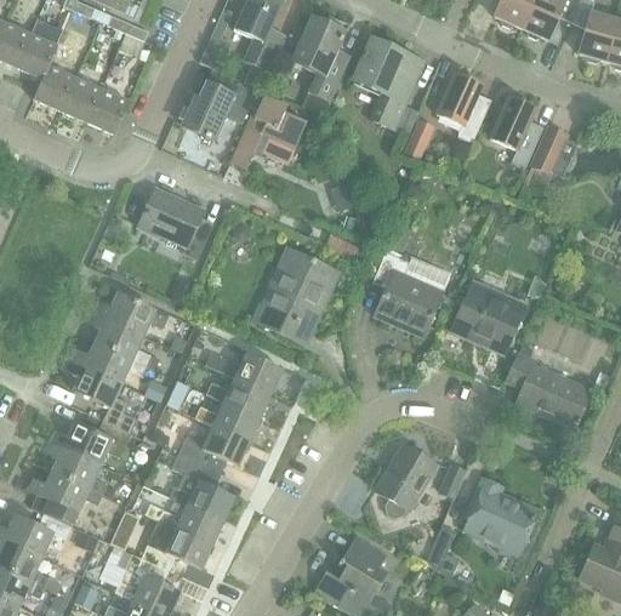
[(66,0),(63,5),(73,10),(77,0),(66,0)]
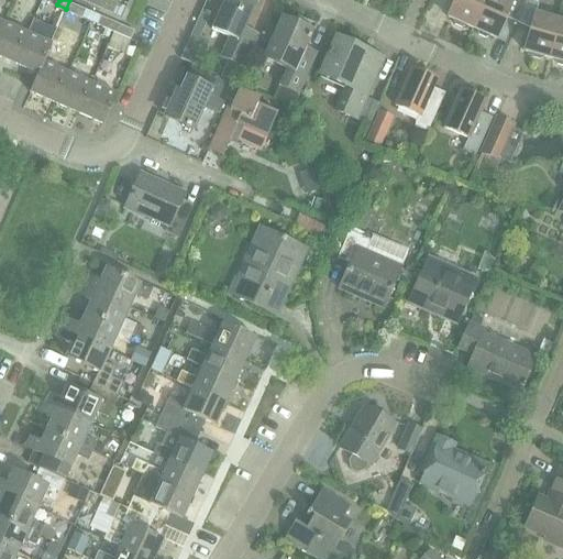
[(90,19),(94,11),(69,0),(66,9),(81,15),(90,19)]
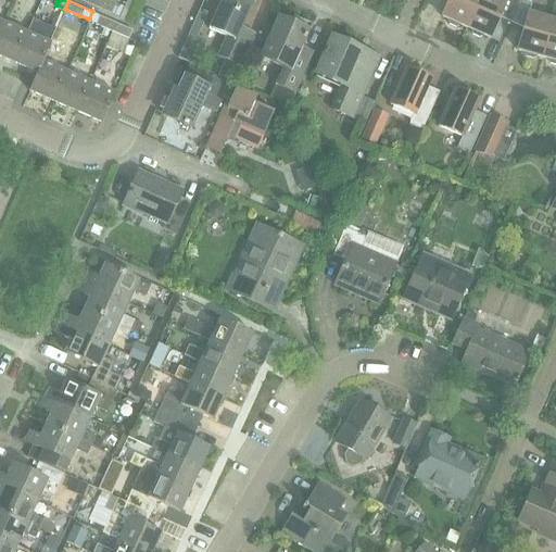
[(119,14),(122,10),(124,4),(113,0),(97,0),(96,3),(119,14)]
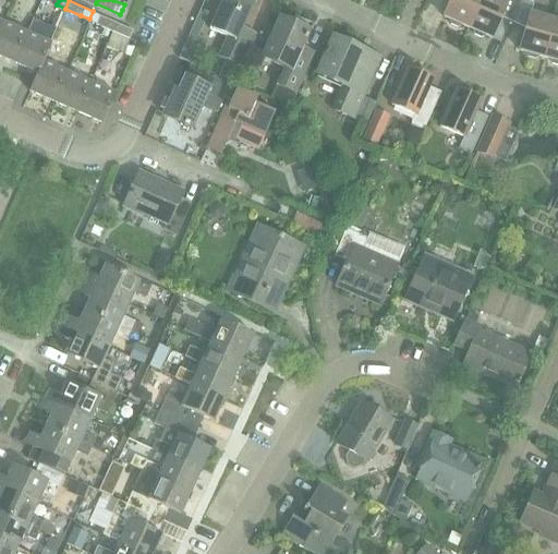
[(162,28),(170,0),(149,0),(144,23),(162,28)]
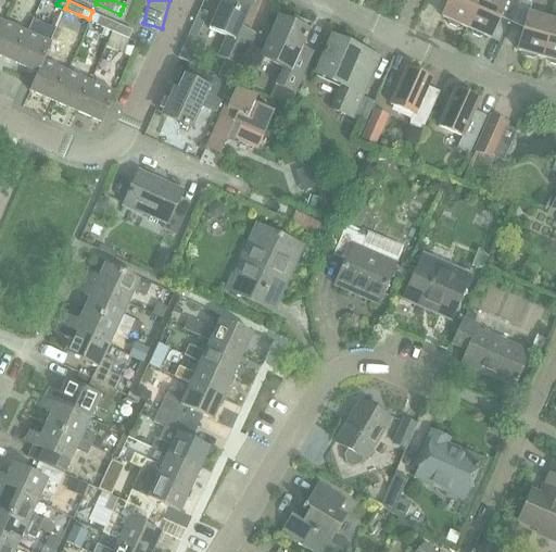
[(241,28),(245,19),(254,0),(219,0),(209,26),(226,34),(217,54),(225,58),(218,73),(234,79),(240,64),(247,48),(253,34),(241,28)]
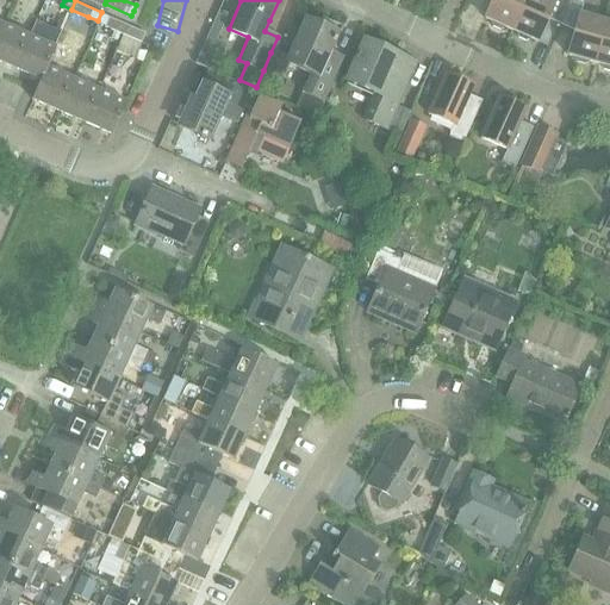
[(491,0),(485,16),(491,19),(493,23),(500,26),(505,24),(511,27),(522,0),(491,0)]
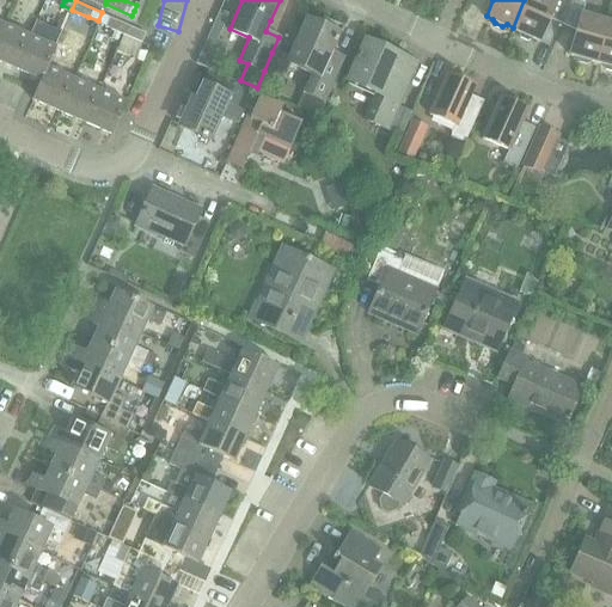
[(524,0),(513,28),(519,30),(520,35),(527,37),(532,36),(539,38),(549,16),(563,22),(570,0),(524,0)]
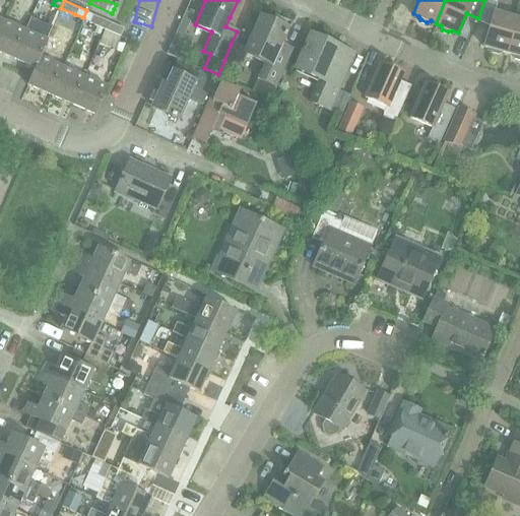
[(507,51),(517,16),(495,9),(498,0),(484,0),(478,18),(490,23),(483,45),(490,46),(490,47),(492,50),(499,52),(502,50),(507,51)]
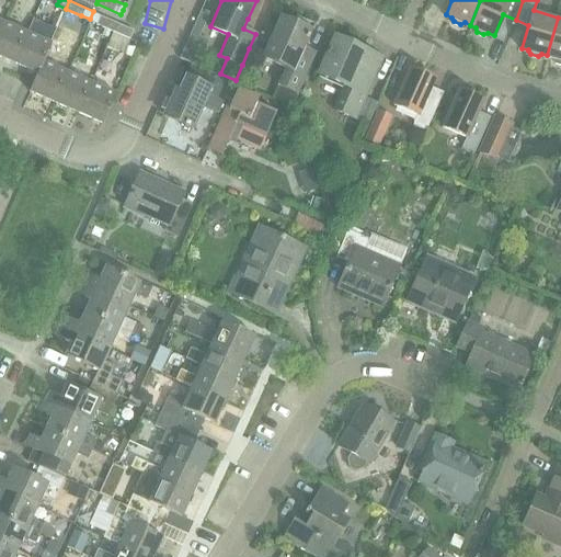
[(96,23),(110,29),(113,30),(117,21),(101,14),(93,11),(90,19),(98,22),(96,23)]
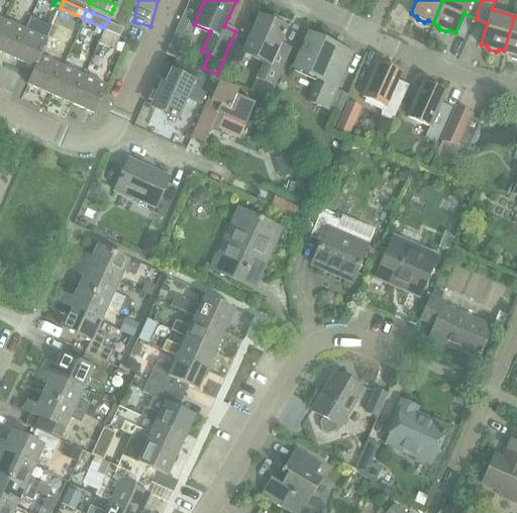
[(250,88),(269,96),(275,84),(291,47),(280,42),(289,22),(274,15),(273,19),(257,13),(240,50),(263,61),(255,75),(256,75),(250,88)]
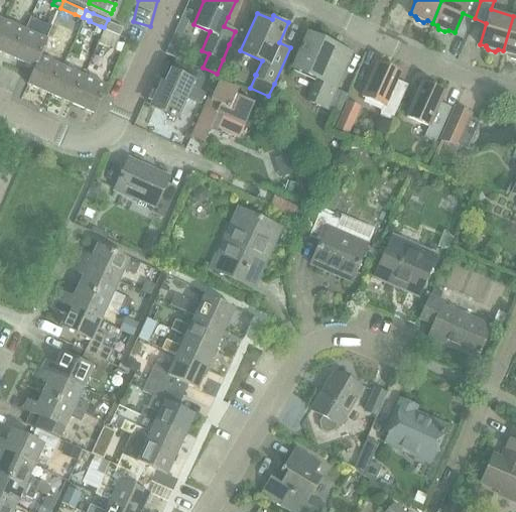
[(0,49),(7,52),(19,25),(0,16),(0,49)]
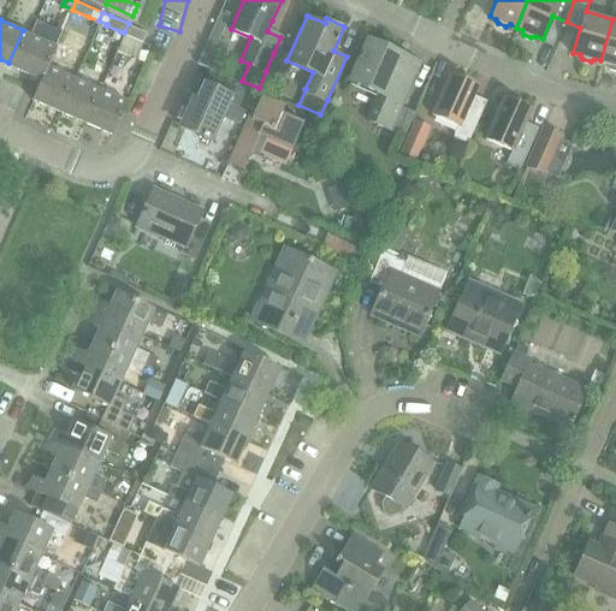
[(615,19),(612,19),(600,60),(608,63),(610,67),(615,69),(615,19)]
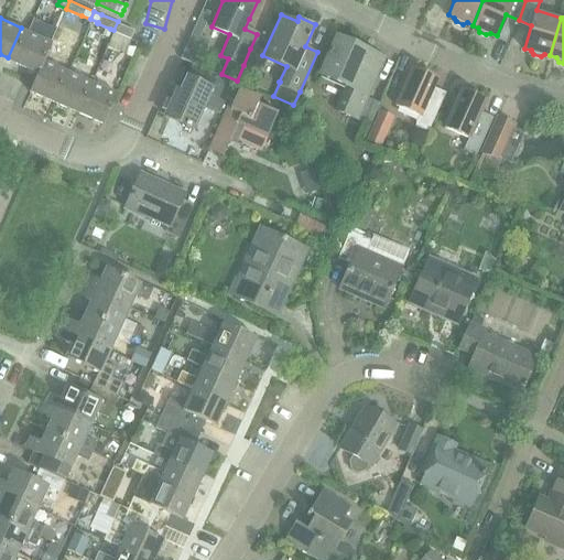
[(118,21),(114,30),(131,36),(134,28),(118,21)]
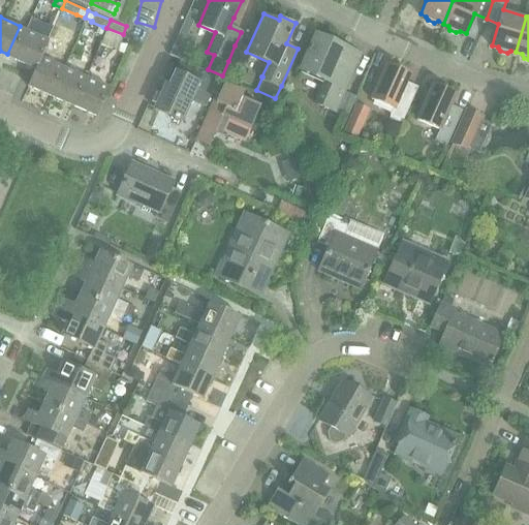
[(20,26),(7,54),(35,66),(40,56),(49,38),(20,26)]
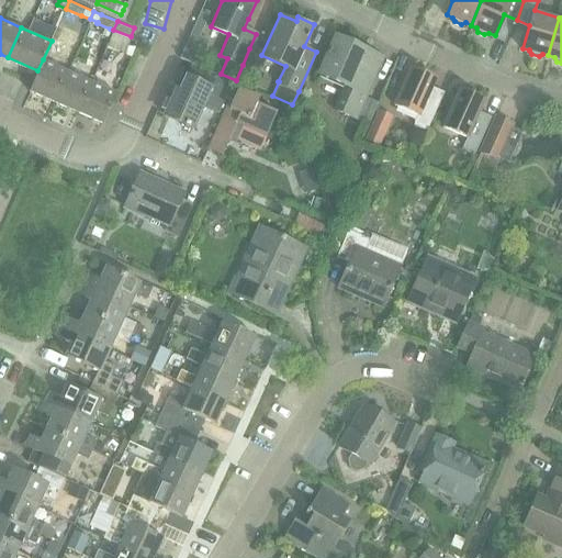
[(256,34),(249,48),(259,53),(266,38),(256,34)]
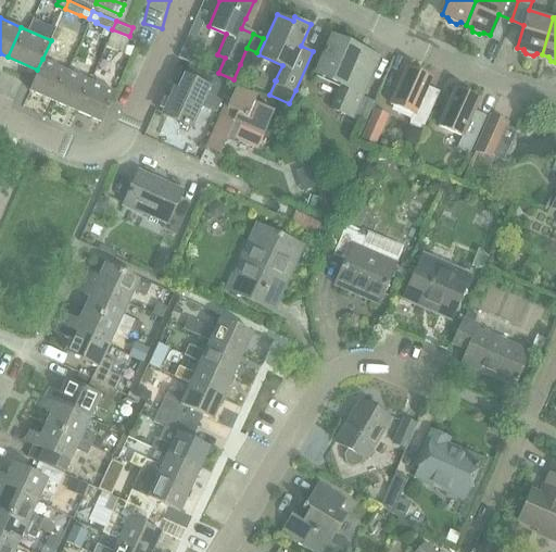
[(332,34),(324,53),(316,72),(342,84),(331,107),(351,115),(371,69),(358,63),(365,48),(332,34)]
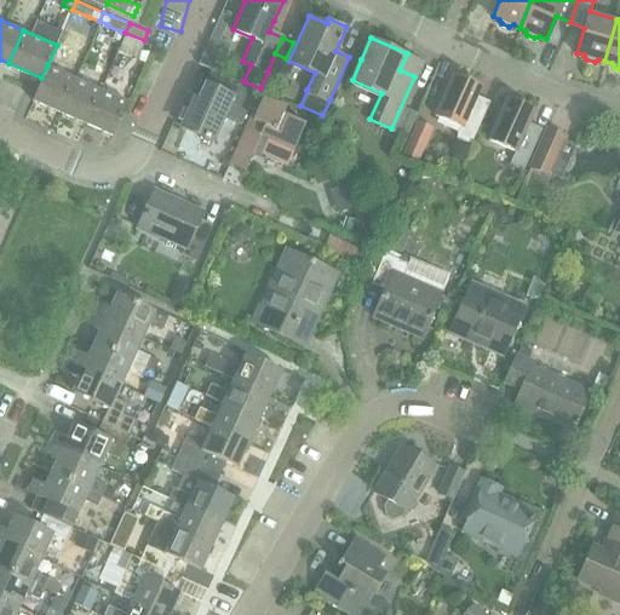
[(33,98),(52,107),(61,110),(75,78),(47,65),(41,78),(33,98)]
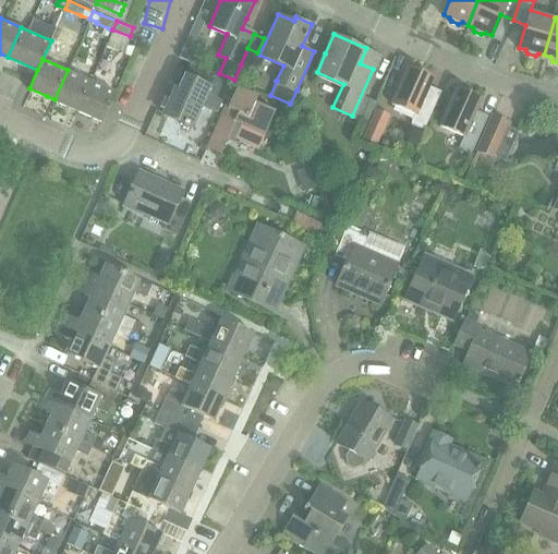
[(234,82),(191,62),(178,91),(174,88),(164,112),(191,124),(201,103),(217,110),(225,94),(228,95),(234,82)]
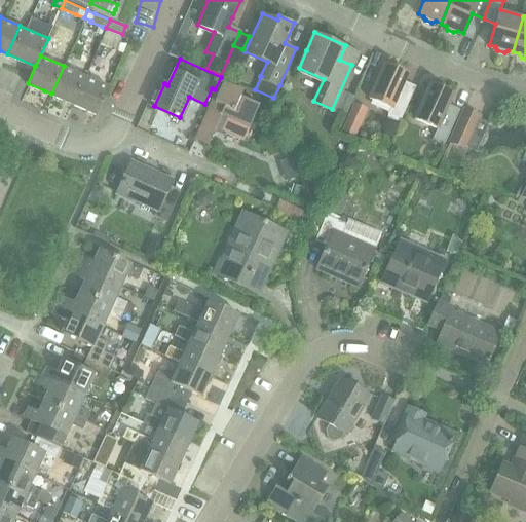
[(400,120),(407,103),(416,84),(405,79),(407,73),(402,70),(400,66),(393,64),(389,65),(384,63),(369,97),(391,106),(387,115),(400,120)]
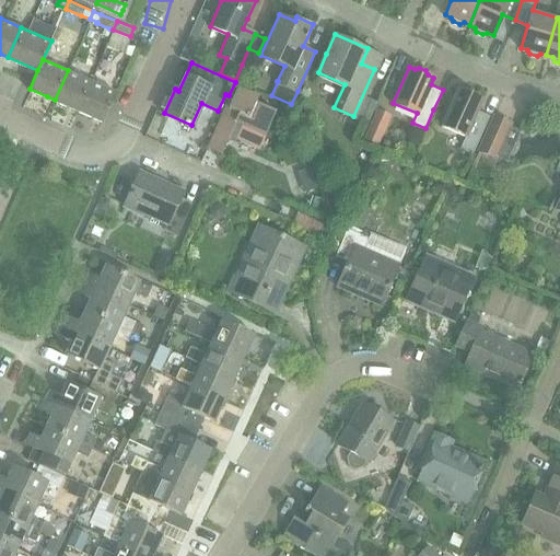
[(68,70),(55,100),(78,109),(91,80),(68,70)]
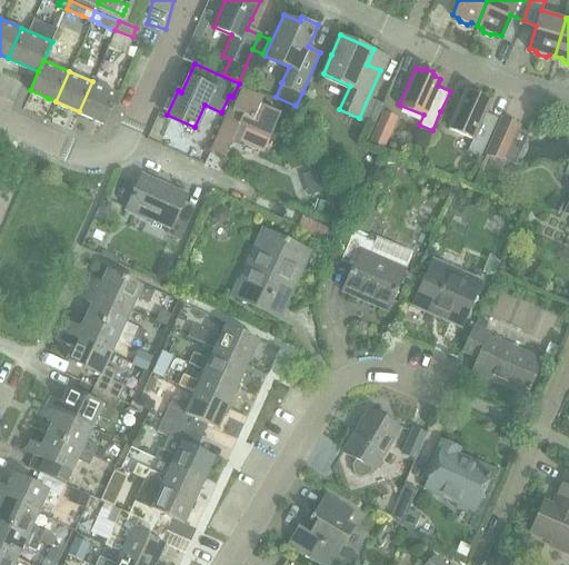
[(118,92),(97,83),(92,81),(79,111),(105,122),(118,92)]
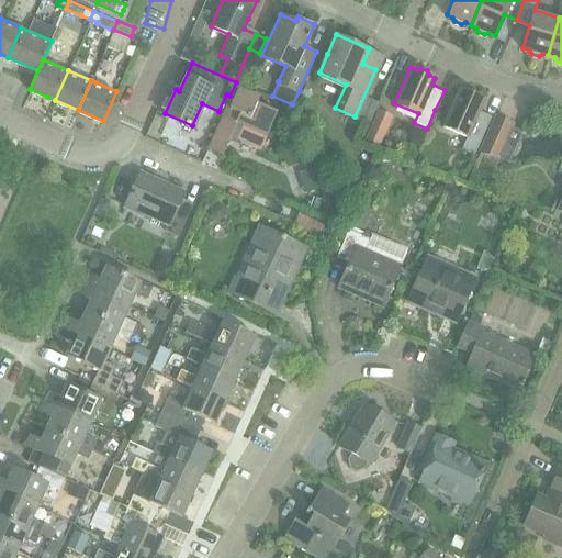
[(260,146),(266,133),(267,134),(277,110),(257,101),(259,97),(238,87),(234,99),(229,97),(208,146),(222,153),(236,121),(242,123),(236,136),(260,146)]
